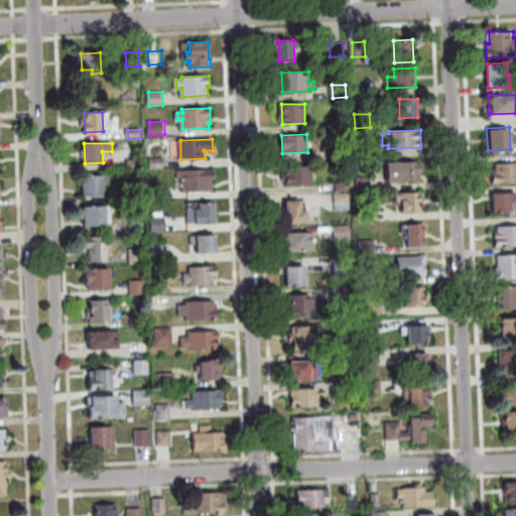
[(370,153),(356,154),(355,145),(369,144),(370,153)]
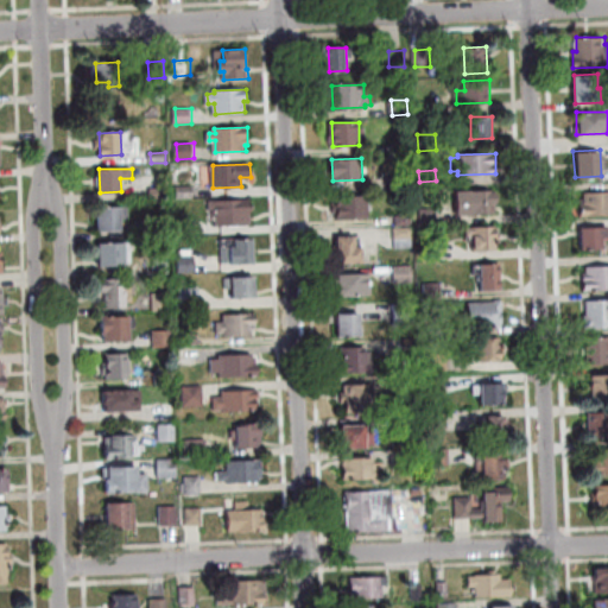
[(394,178),(411,178),(411,188),(394,188),(394,178)]
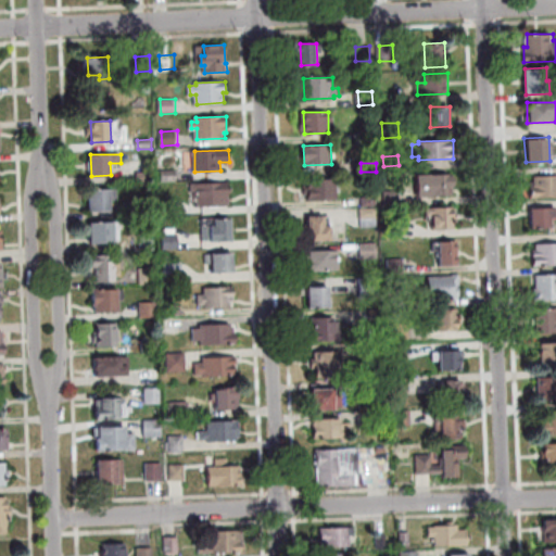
[(163,181),(162,171),(176,169),(177,180),(163,181)]
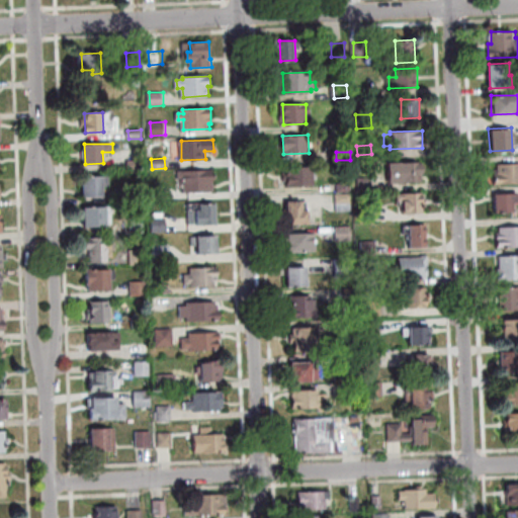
[(128,161),(140,161),(141,169),(130,169),(128,161)]
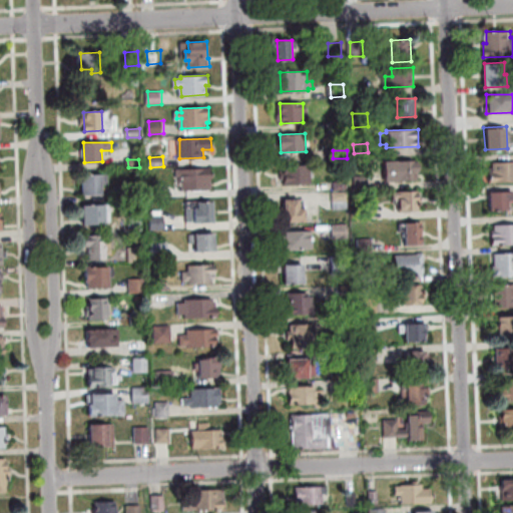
[(387,182),(386,161),(418,160),(419,180),(387,182)]
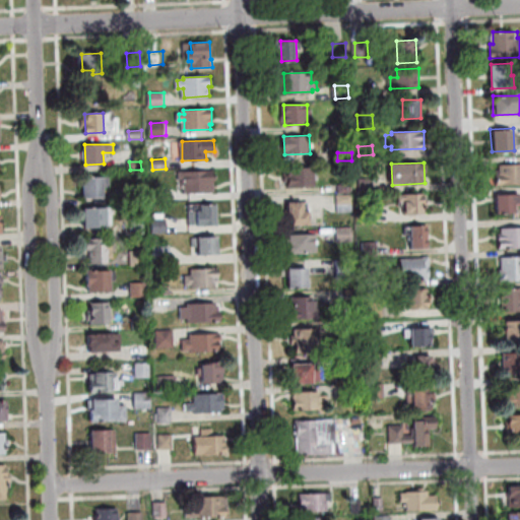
[(519,163),(519,182),(494,183),(493,169),(498,169),(497,164),(519,163)]
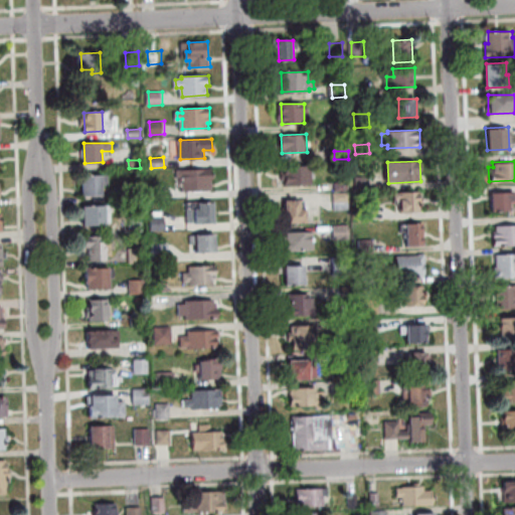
[(312,165),(313,184),(287,185),(287,166),(312,165)]
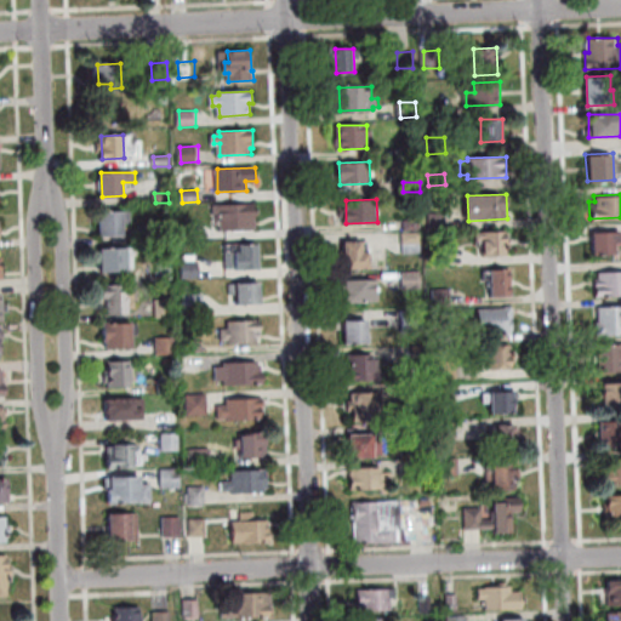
[(222,231),(221,220),(220,220),(218,212),(216,212),(215,205),(256,204),(257,228),(222,231)]
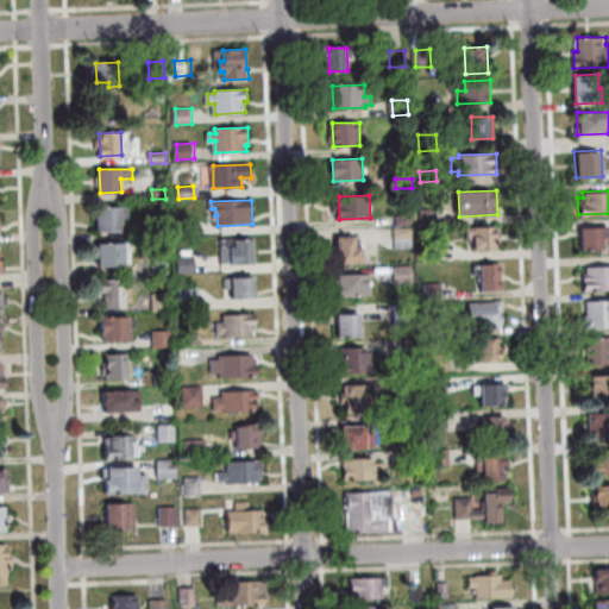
[(130,219),(121,219),(123,231),(100,231),(99,208),(130,206),(130,219)]
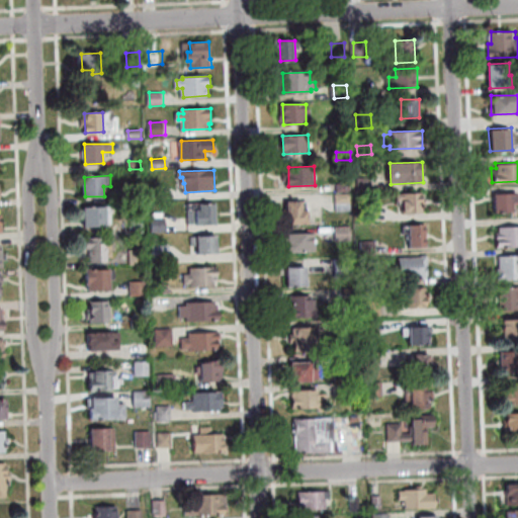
[(360,192),(360,178),(373,177),(373,191),(360,192)]
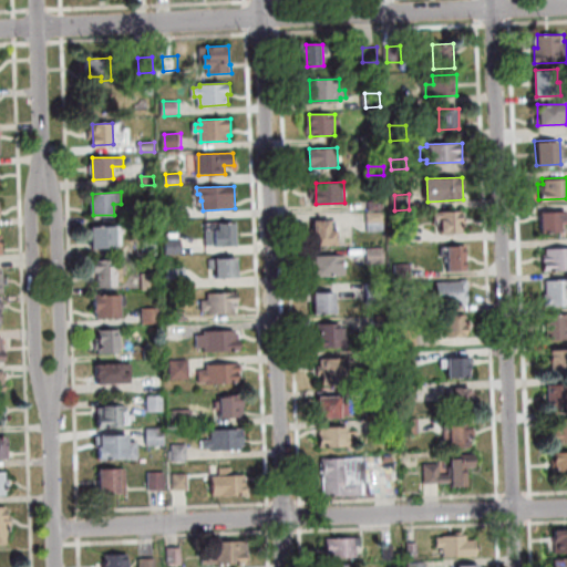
[(371,202),(384,200),(384,209),(371,210),(371,202)]
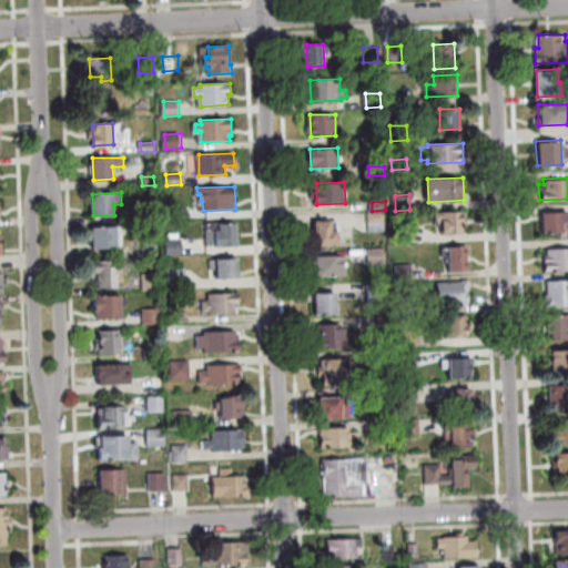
[(158,204),(158,219),(144,220),(143,205),(158,204)]
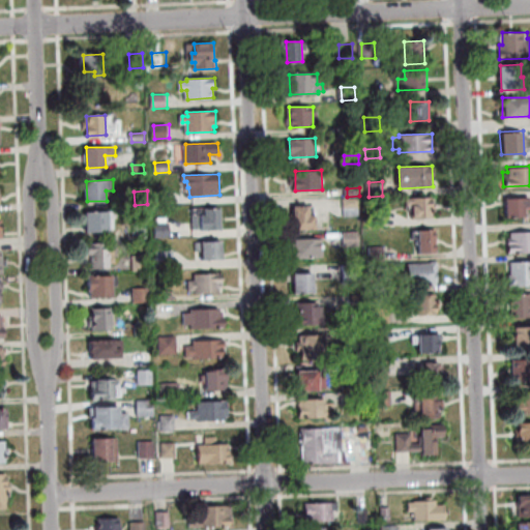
[(156,205),(155,193),(170,192),(170,205),(156,205)]
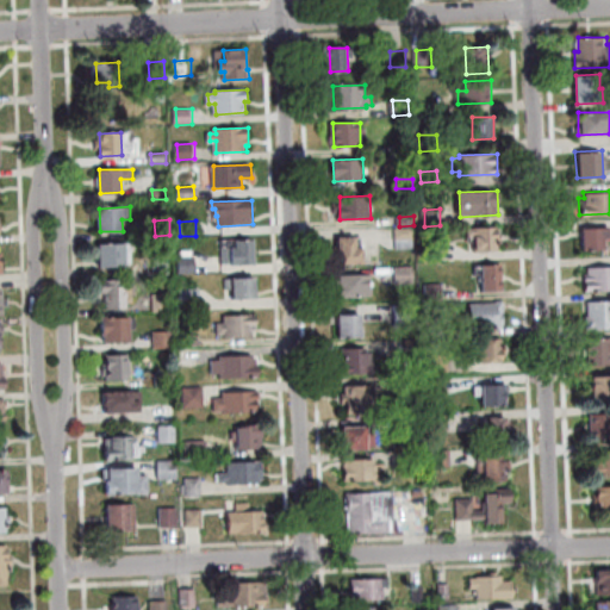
[(607,225),(577,225),(578,249),(602,249),(602,237),(607,237),(607,225)]
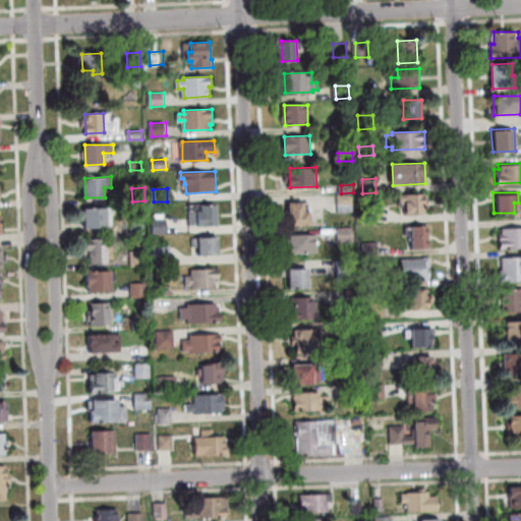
[(426,215),(407,216),(406,201),(402,201),(401,195),(425,194),(426,215)]
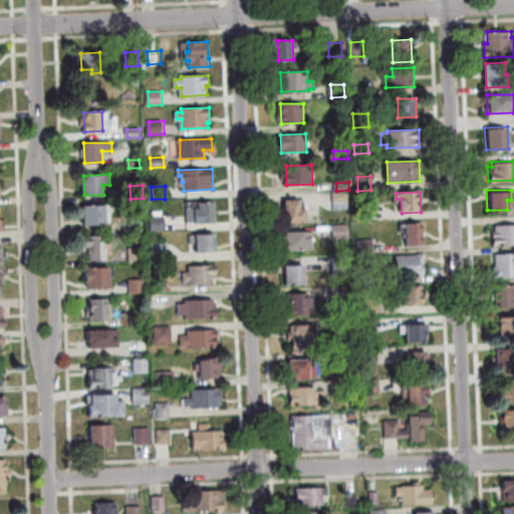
[(348,193),(349,202),(335,202),(334,193),(348,193)]
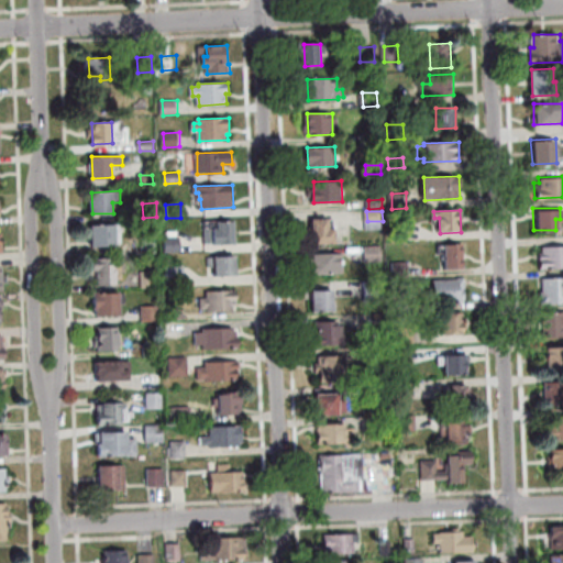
[(334,219),(335,243),(315,244),(313,220),(334,219)]
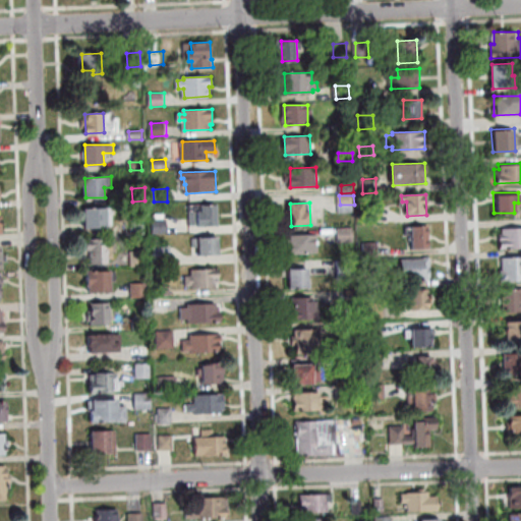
[(219,226),(199,226),(199,225),(191,226),(190,213),(198,213),(198,212),(203,212),(201,206),(218,205),(219,226)]
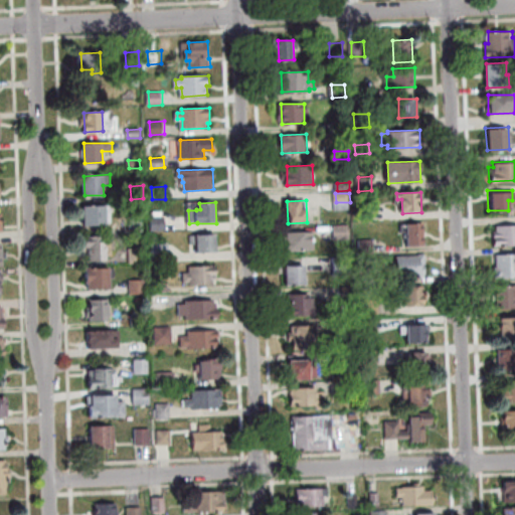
[(84,206),(106,205),(107,224),(86,225),(84,206)]
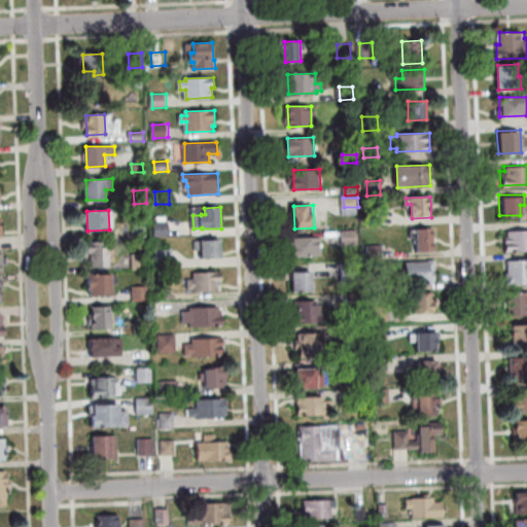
[(367,214),(381,214),(382,226),(369,226),(367,214)]
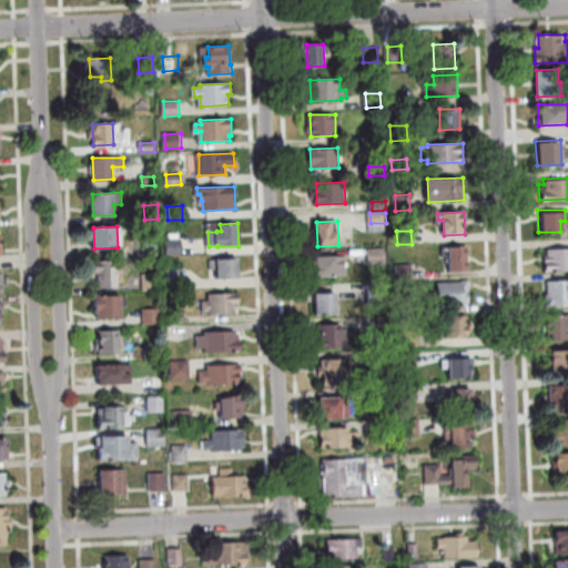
[(144,241),(159,240),(160,254),(145,255),(144,241)]
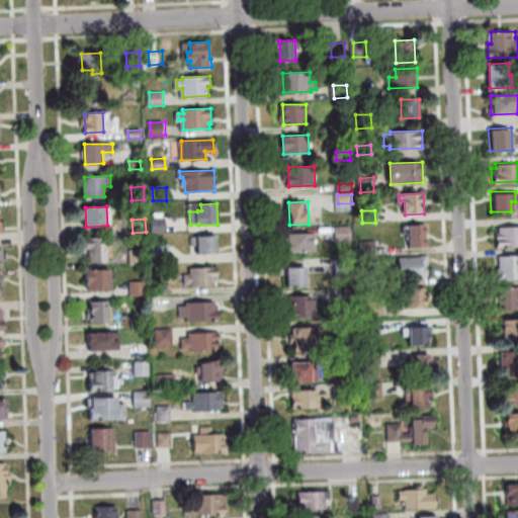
[(167,232),(154,233),(153,219),(167,219),(167,232)]
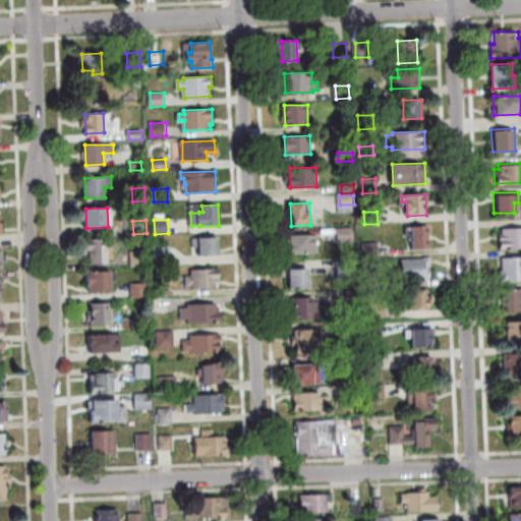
[(413,249),(412,227),(429,226),(430,248),(413,249)]
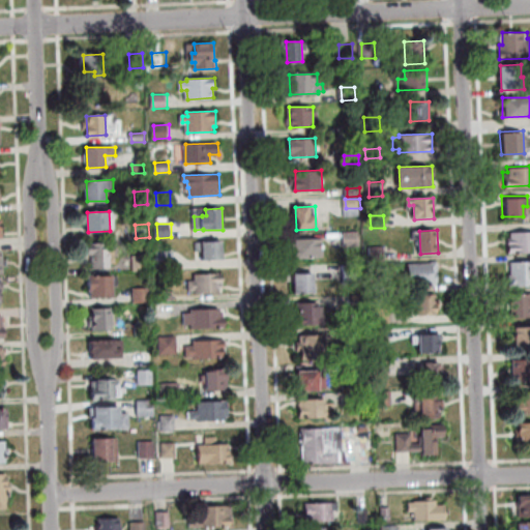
[(346,246),(345,232),(360,231),(361,246),(346,246)]
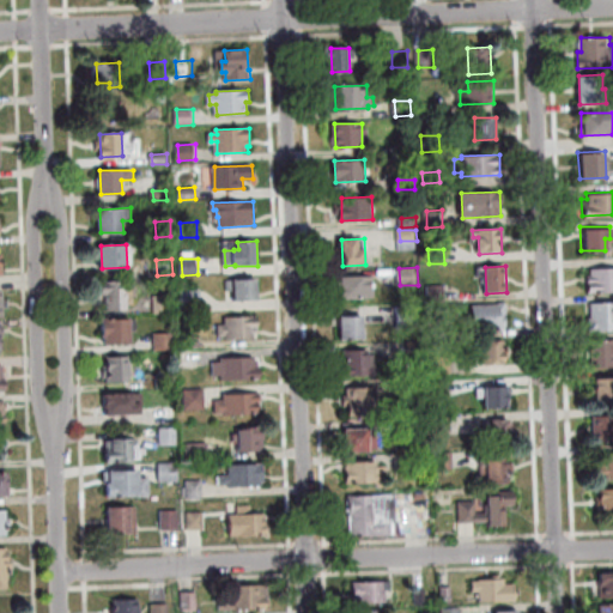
[(612,267),(588,268),(588,273),(584,273),(586,292),(612,291),(612,267)]
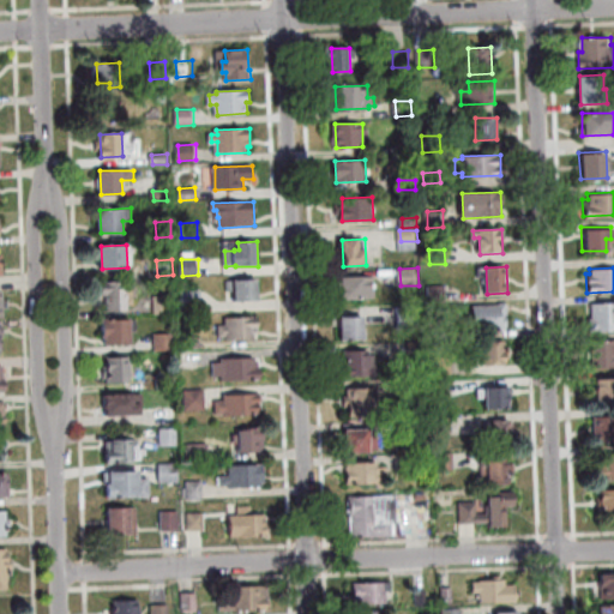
[(342,277),(374,276),(375,299),(343,300),(342,277)]
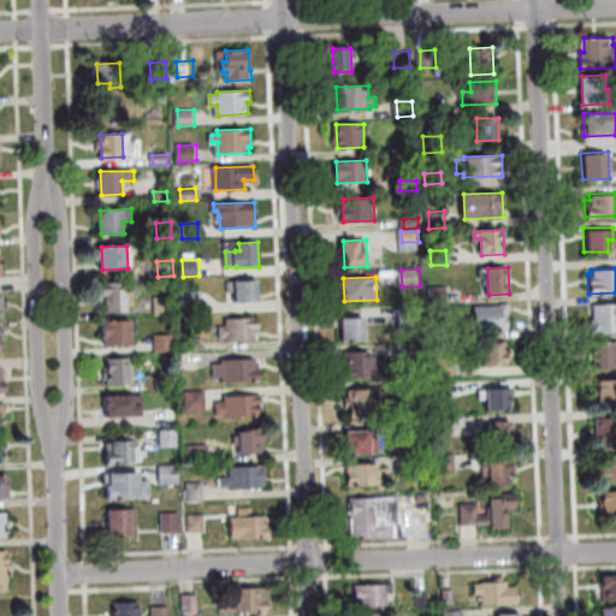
[(237,302),(237,291),(230,292),(229,283),(237,282),(237,280),(259,280),(260,302),(237,302)]
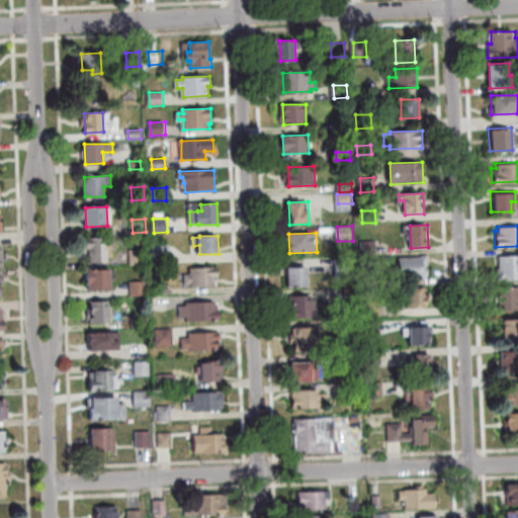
[(107,238),(107,245),(113,245),(114,257),(108,257),(108,261),(91,262),(91,249),(86,249),(86,238),(107,238)]
